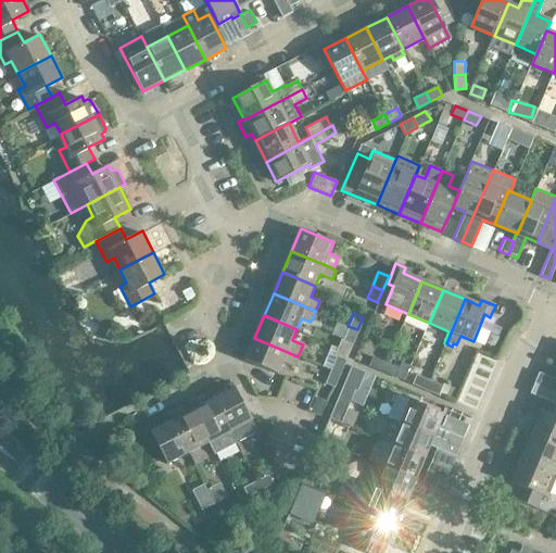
[(342,339),(352,343),(357,329),(348,326),(342,339)]
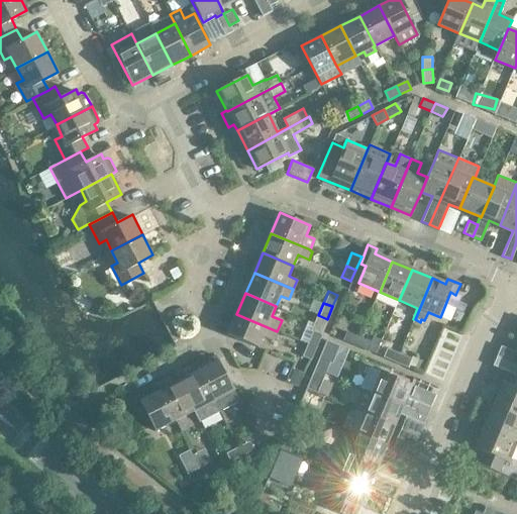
[(264,335),(273,339),(277,331),(236,314),(228,333),(259,346),(264,335)]
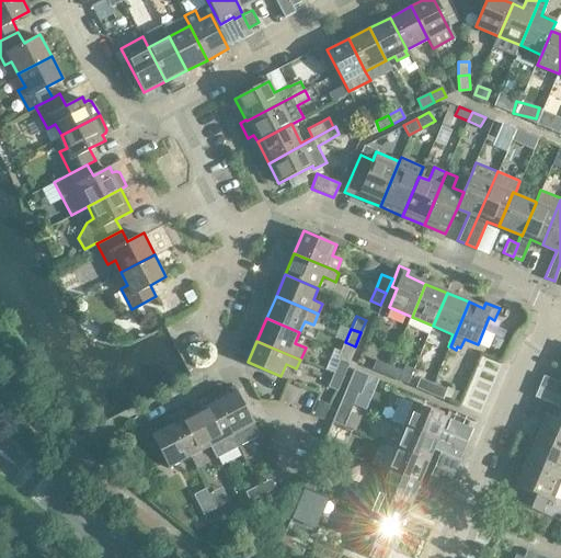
[(332,373),(343,377),(348,363),(339,360),(332,373)]
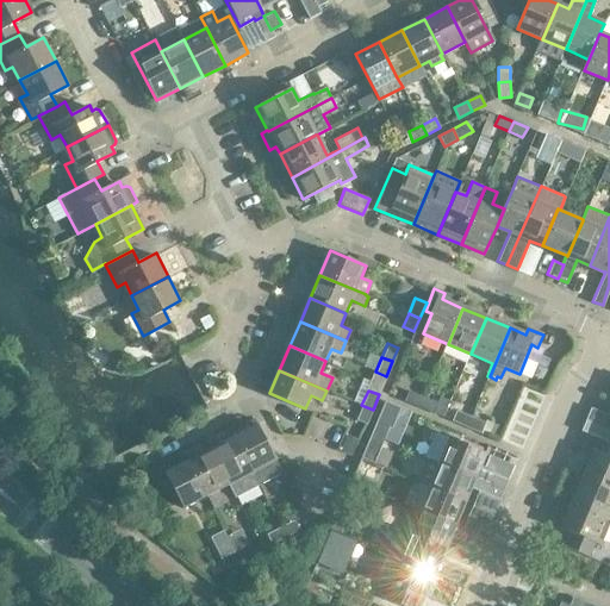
[(421,406),(424,397),(410,391),(406,400),(421,406)]
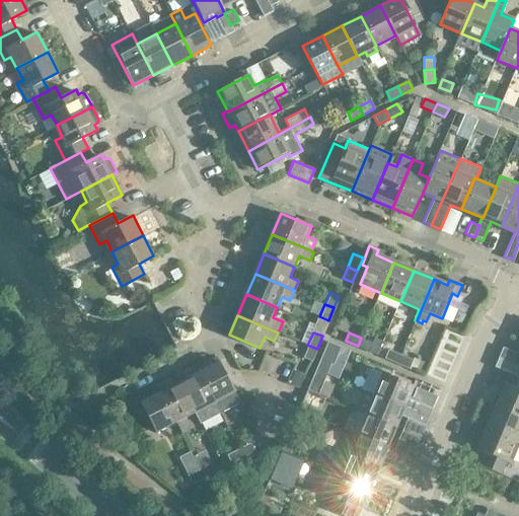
[(361,338),(358,346),(370,351),(373,343),(361,338)]
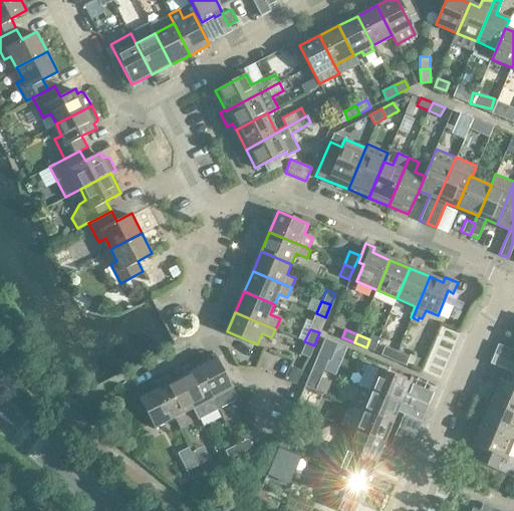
[(312,364),(323,368),(327,358),(330,359),(337,342),(323,337),(312,364)]
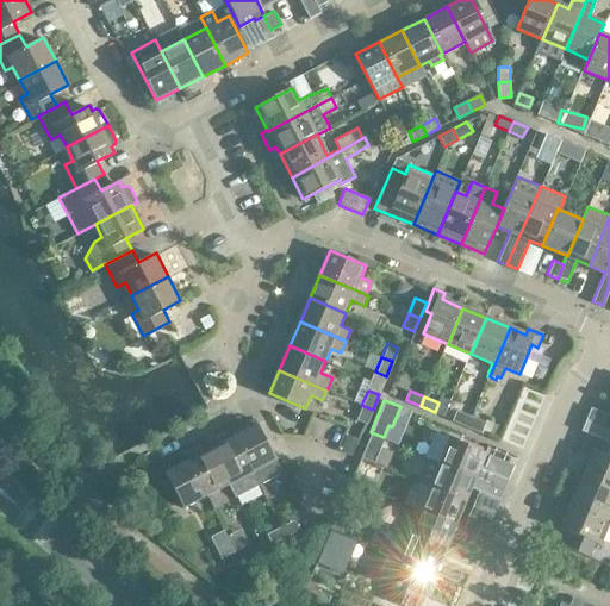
[(356,418),(367,423),(373,410),(361,405),(356,418)]
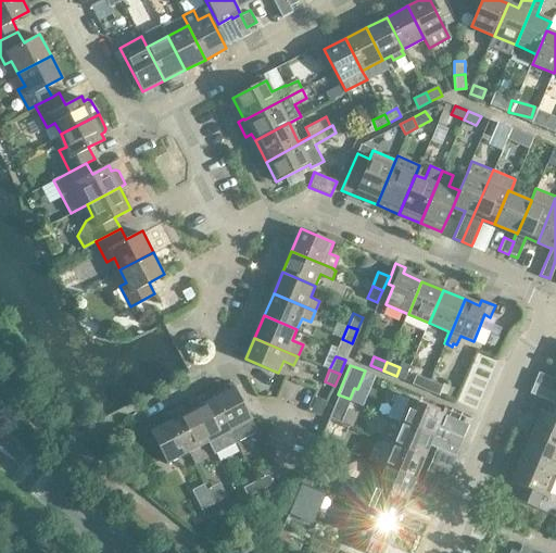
[(427,389),(430,380),(417,375),(414,384),(427,389)]
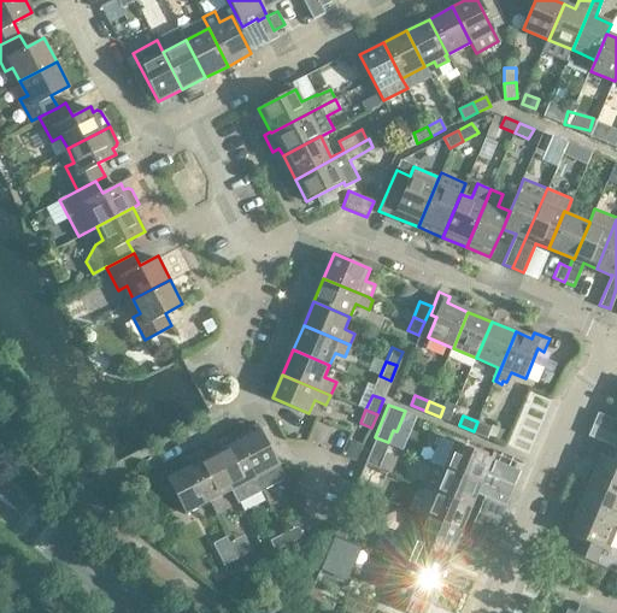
[(616,423),(603,417),(599,426),(616,434),(616,423)]
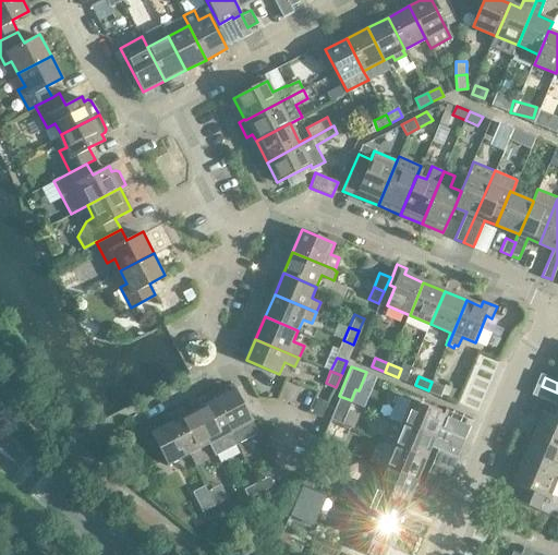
[(432,382),(428,390),(441,397),(445,387),(432,382)]
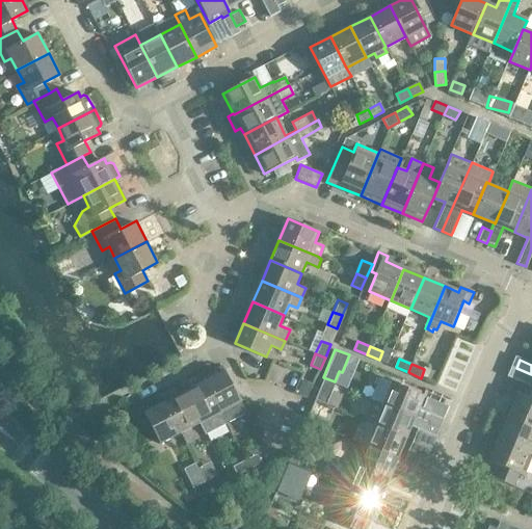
[(531,399),(531,374),(516,368),(513,375),(531,382),(531,385),(527,396),(527,397),(531,399)]
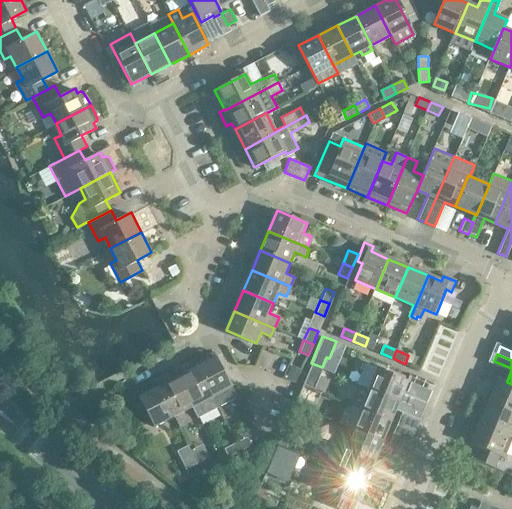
[(237,396),(232,385),(217,356),(197,366),(217,406),(237,396)]
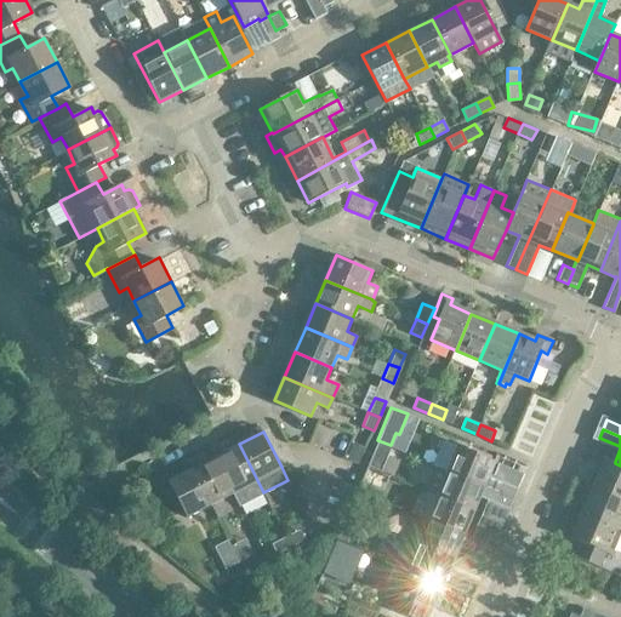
[(433,463),(439,466),(513,497),(518,486),(491,474),(496,461),(459,445),(459,446),(443,439),(433,463)]
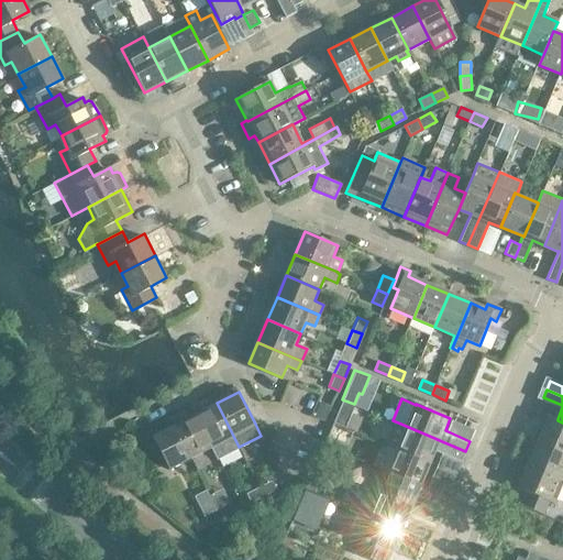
[(354,404),(342,399),(333,421),(345,426),(354,404)]
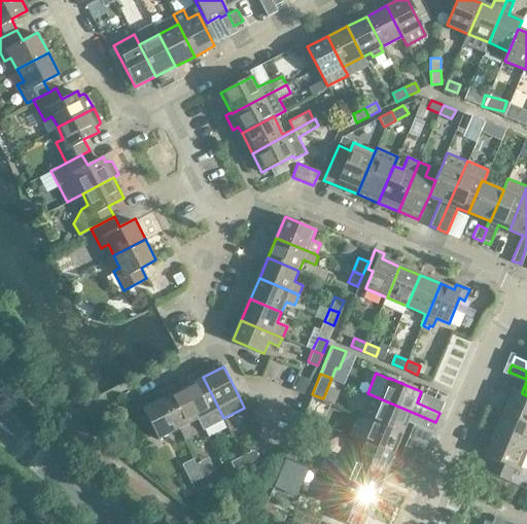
[(183,387),(199,417),(204,428),(223,418),(203,377),(183,387)]
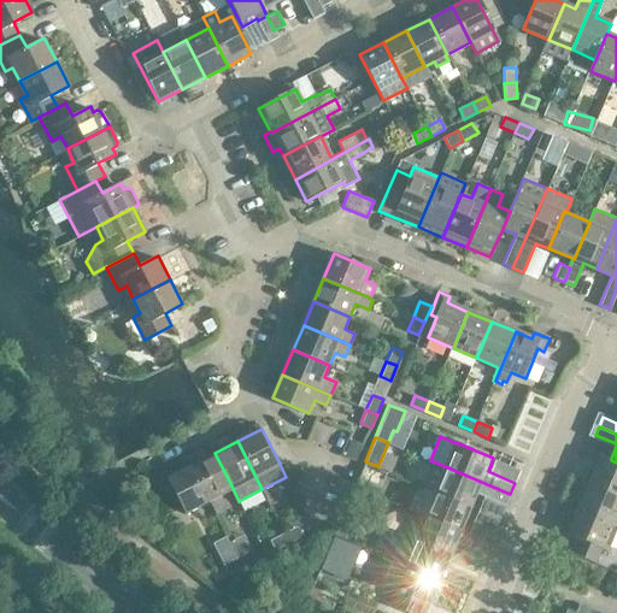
[(400,442),(394,454),(422,467),(428,455),(400,442)]
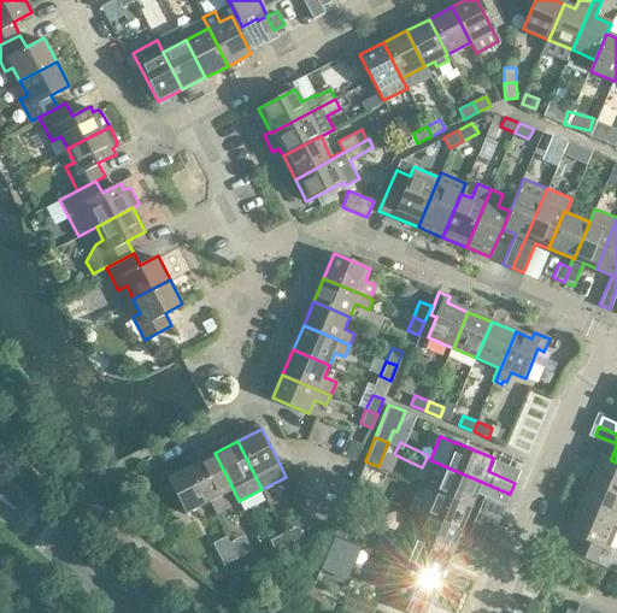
[(233,488),(215,453),(191,465),(209,500),(216,513),(228,507),(221,494),(233,488)]
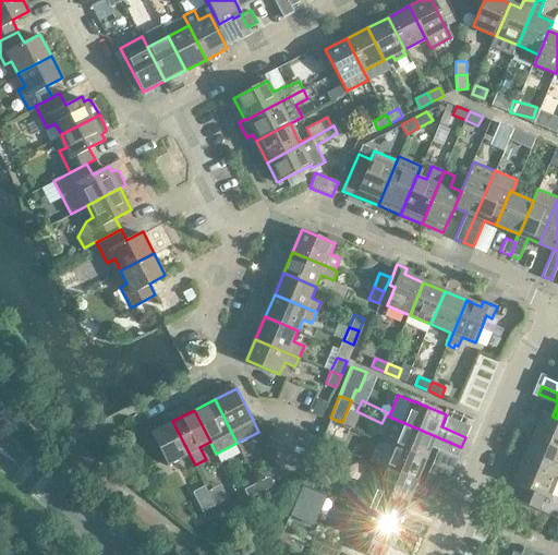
[(557,446),(557,419),(553,417),(553,415),(544,411),(540,421),(534,419),(528,433),(533,436),(557,446)]
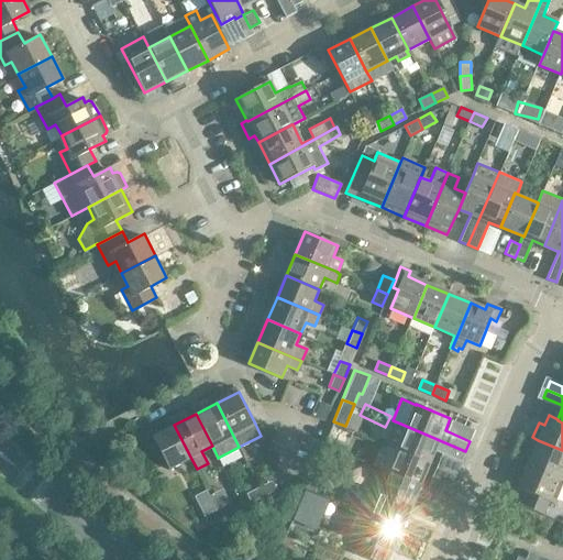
[(465,451),(398,423),(389,445),(397,448),(397,449),(430,462),(435,450),(442,452),(437,465),(456,473),(461,461),(465,451)]
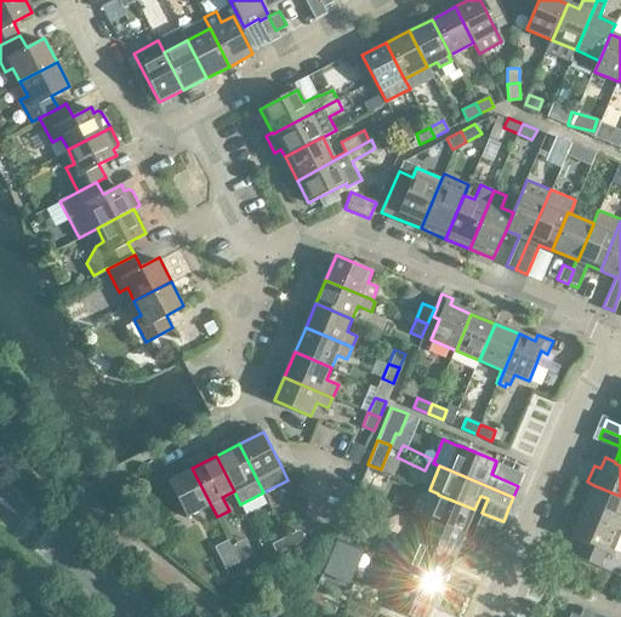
[(210,503),(192,468),(167,480),(186,515),(210,503)]
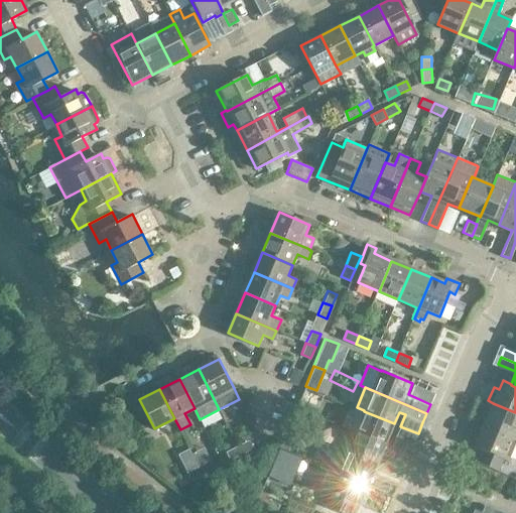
[(484,423),(515,436),(515,412),(493,403),(484,423)]
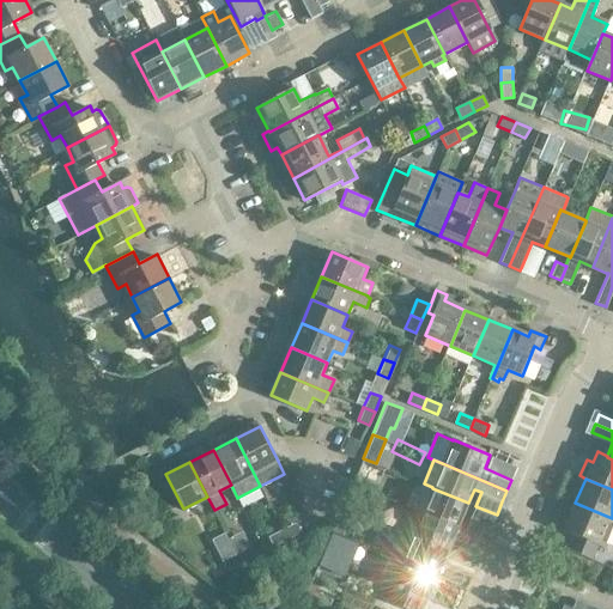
[(432,488),(422,511),(459,527),(468,503),(432,488)]
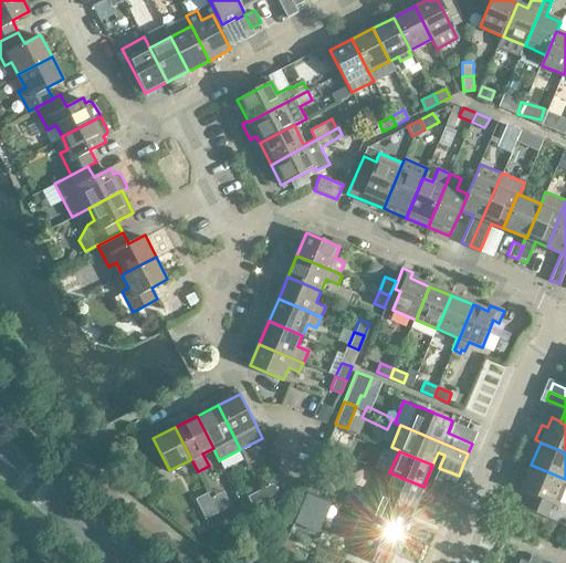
[(557,504),(565,485),(565,479),(531,465),(521,489),(525,491),(519,504),(546,515),(552,502),(557,504)]
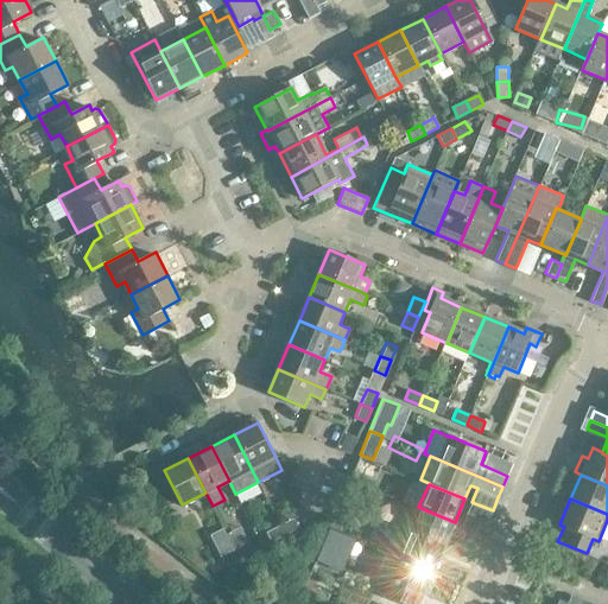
[(445,547),(451,534),(457,536),(457,535),(472,541),(475,532),(461,526),(455,522),(418,507),(407,502),(397,526),(445,547)]
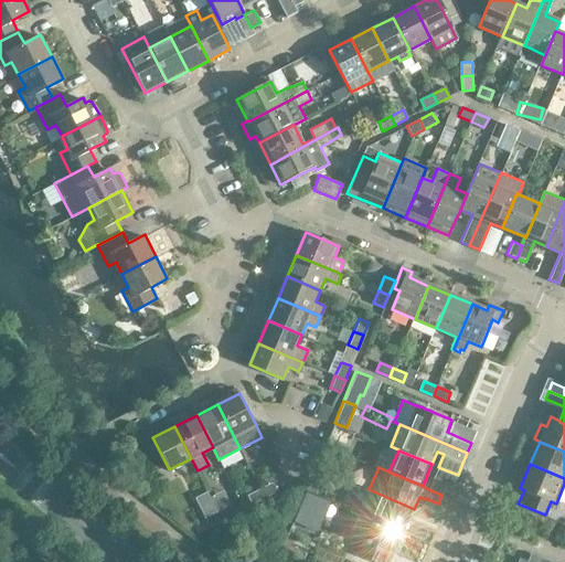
[(458,475),(438,467),(428,489),(441,495),(446,486),(452,489),(458,475)]
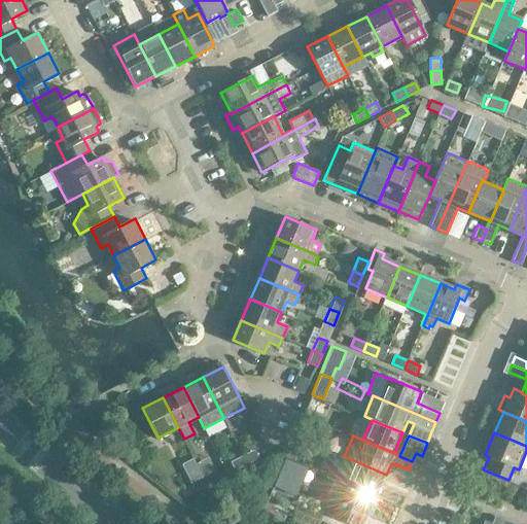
[(255,449),(243,455),(247,464),(258,458),(255,449)]
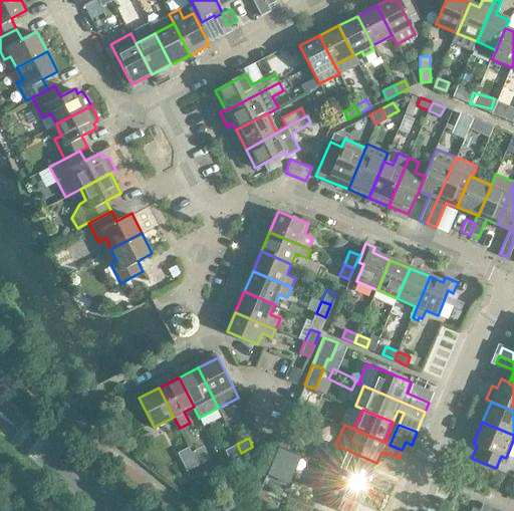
[(241,453),(237,444),(225,450),(229,458),(241,453)]
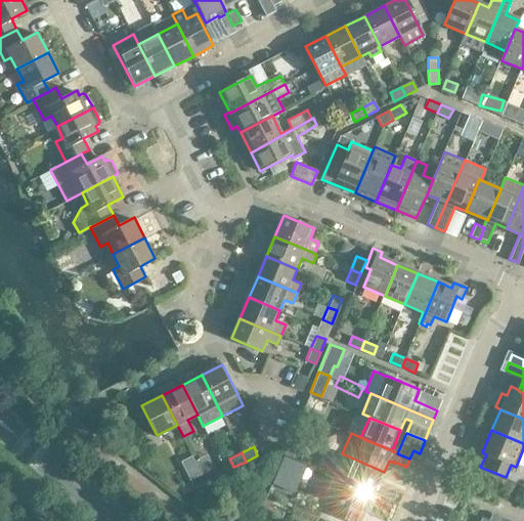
[(379,483),(384,472),(342,453),(334,474),(392,500),(396,490),(379,483)]
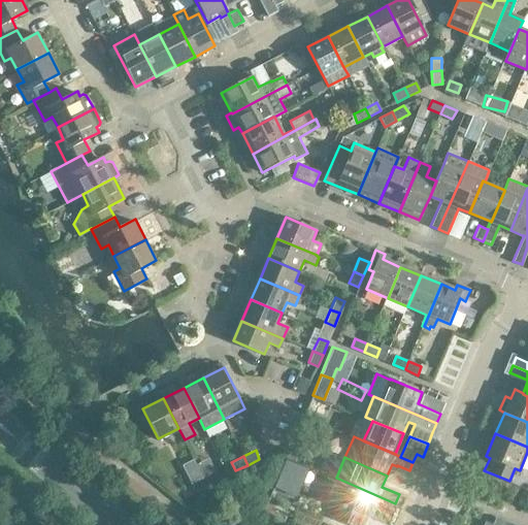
[(299,465),(286,459),(278,474),(277,479),(275,483),(274,487),(288,493),(299,465)]
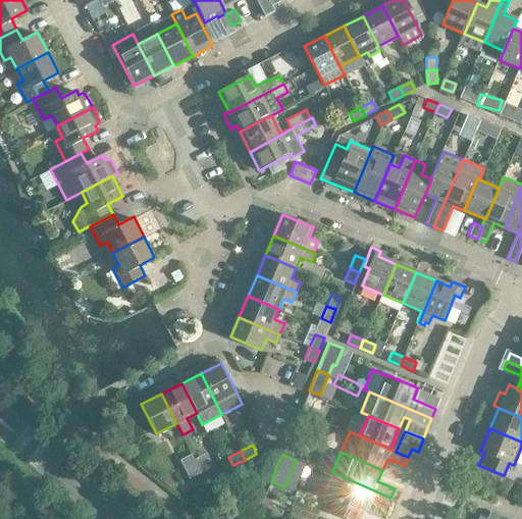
[(201,471),(205,479),(217,474),(213,465),(201,471)]
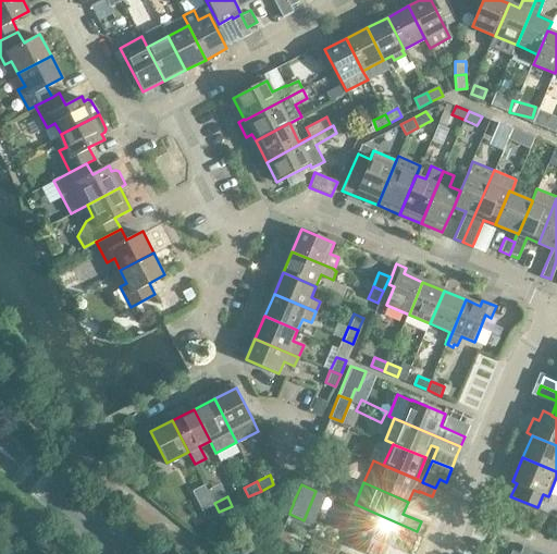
[(207,518),(219,512),(214,503),(202,508),(207,518)]
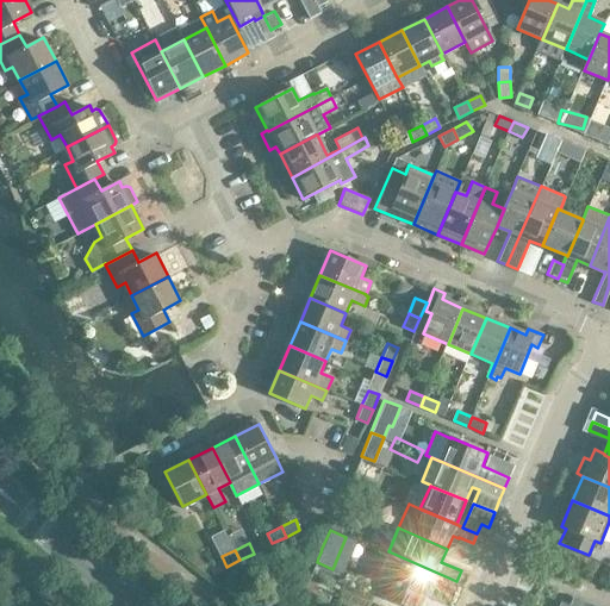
[(456,581),(388,551),(378,576),(388,580),(383,597),(405,605),(419,605),(424,595),(427,597),(436,573),(442,575),(439,585),(453,591),(456,581)]
